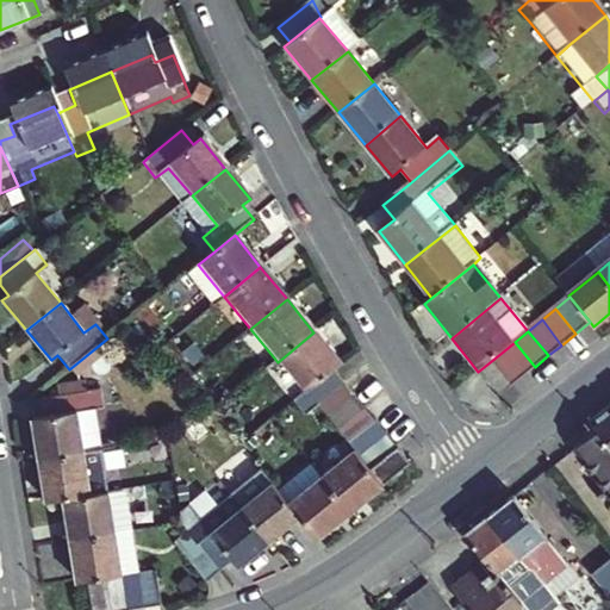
[(313,332),(278,362),(304,394),(331,372),(340,365),(313,332)]
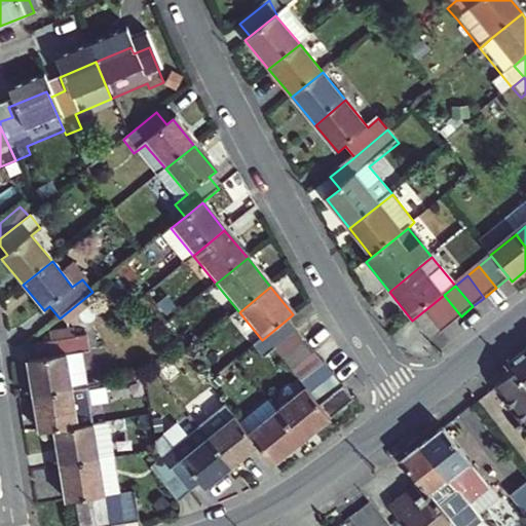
[(444,295),(433,304),(450,326),(461,316),(444,295)]
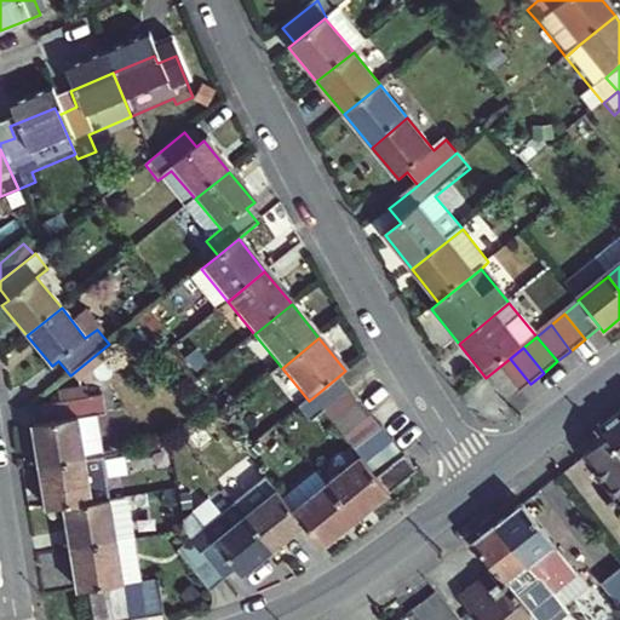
[(510,359),(498,368),(517,394),(530,384),(510,359)]
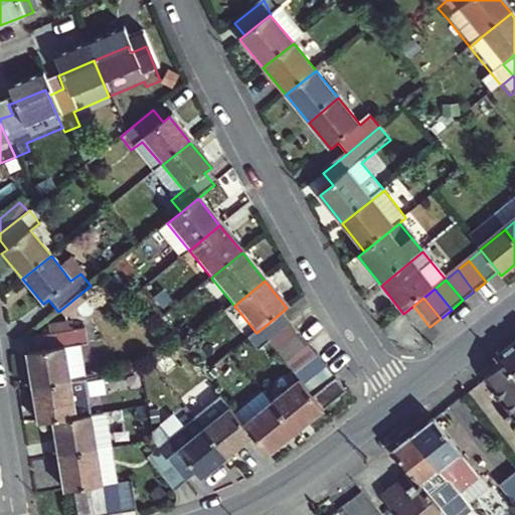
[(430,327),(413,306),(403,314),(420,335),(430,327)]
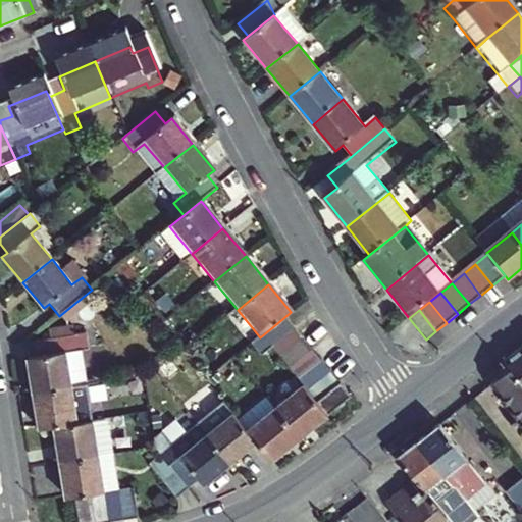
[(260,337),(268,348),(292,328),(283,318),(260,337)]
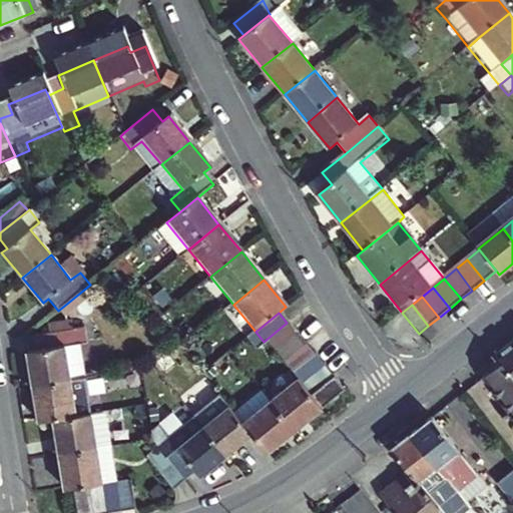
[(264,342),(273,353),(295,333),(287,323),(264,342)]
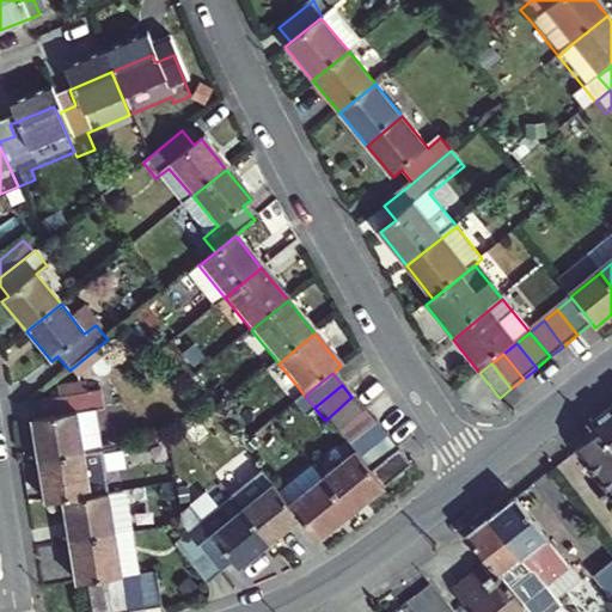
[(325,421),(336,434),(363,411),(352,397),(325,421)]
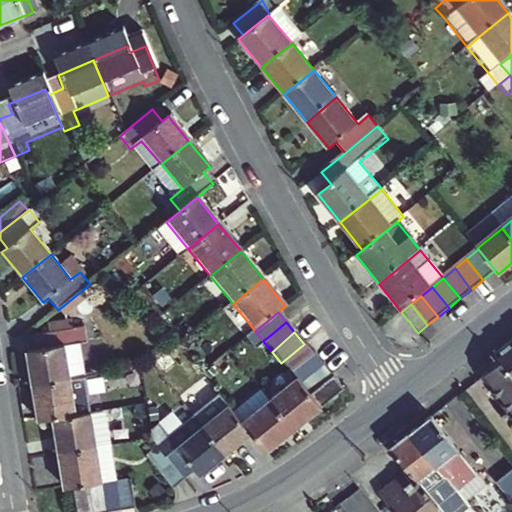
[(31,390),(68,384),(63,352),(76,350),(74,334),(32,340),(34,355),(25,356),(31,390)]
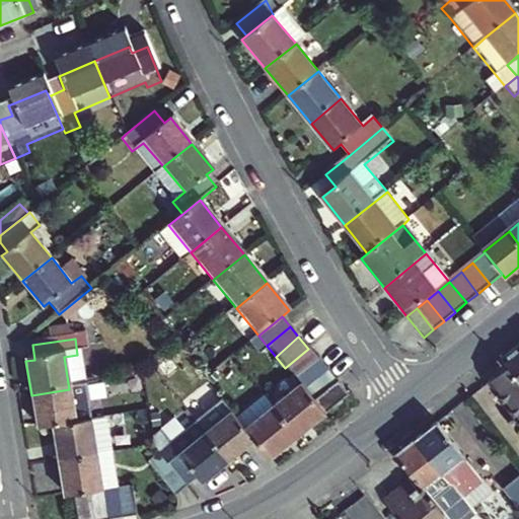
[(518,341),(501,356),(506,364),(518,380),(518,341)]
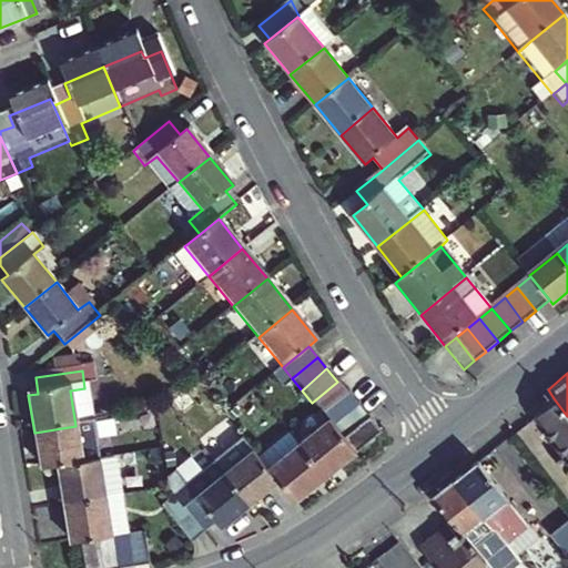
[(312,403),(322,415),(347,394),(337,382),(312,403)]
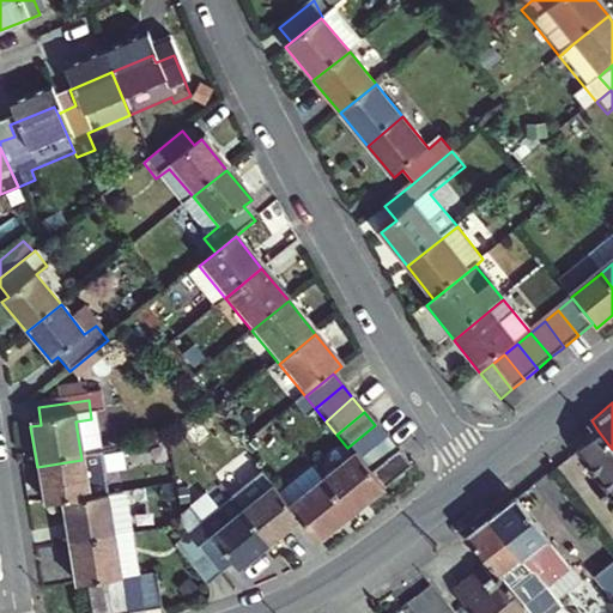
[(353,456),(358,461),(386,438),(375,425),(347,448),(353,456)]
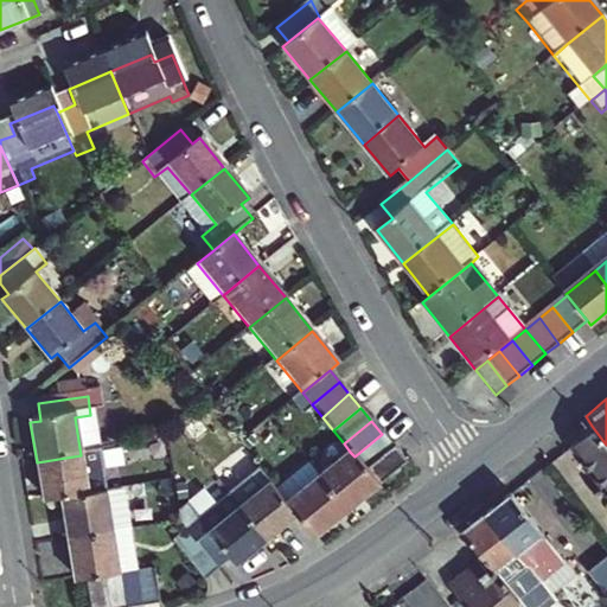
[(606,445),(592,426),(570,442),(606,489),(606,445)]
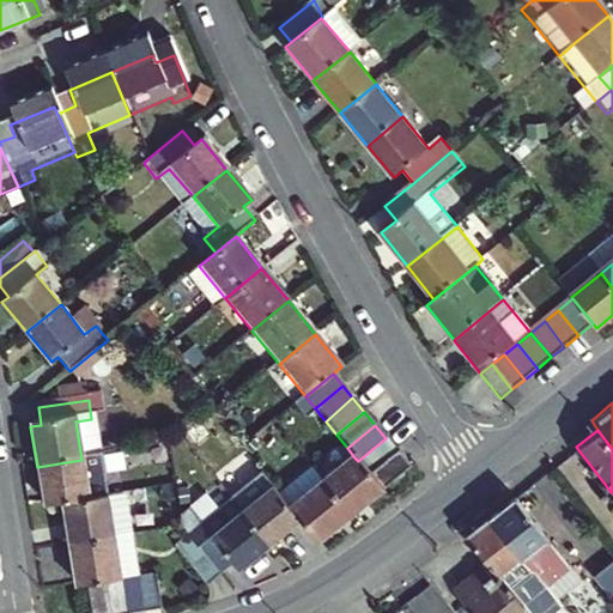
[(358,461),(369,473),(395,451),(386,438),(358,461)]
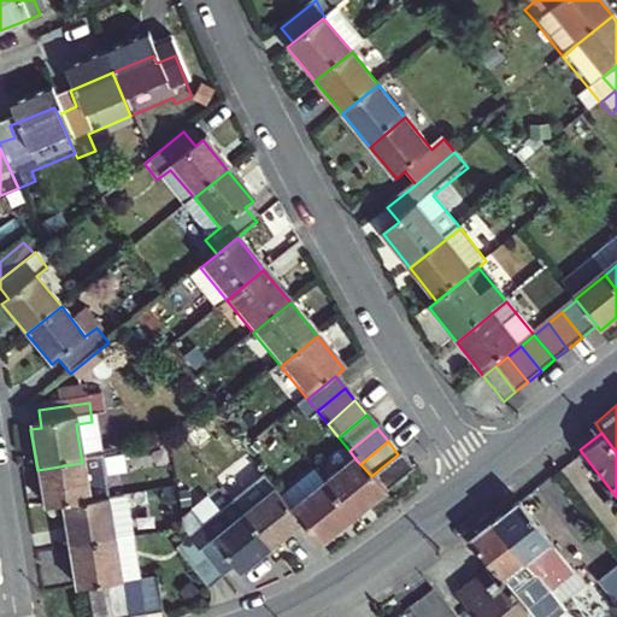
[(371,476),(385,493),(411,471),(398,454),(371,476)]
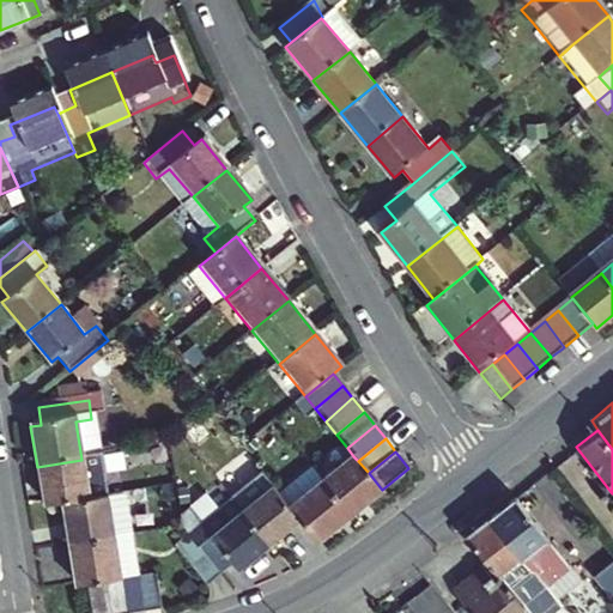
[(107,498),(99,456),(82,460),(37,467),(43,509),(61,505),(97,499),(107,498)]
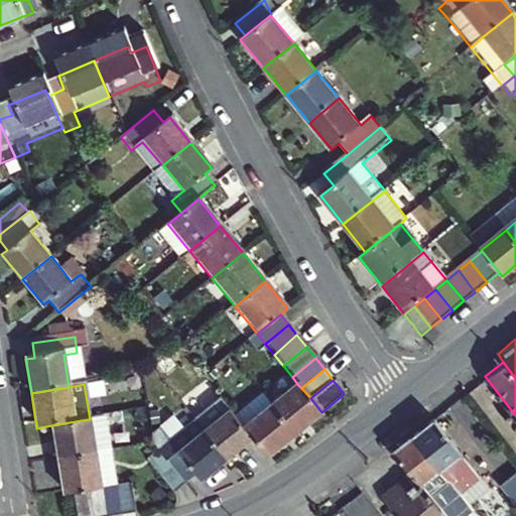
[(297,384),(270,406),(293,435),(321,412),(310,398),(301,388),(297,384)]
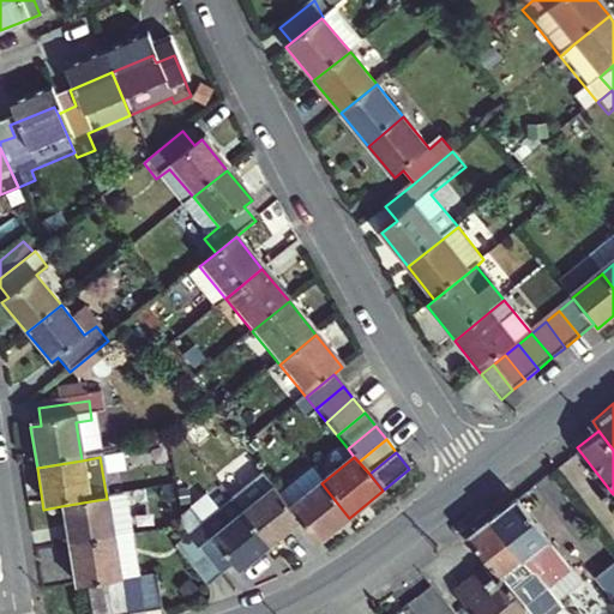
[(309,469),(278,494),(301,523),(318,543),(349,518),(321,483),(309,469)]
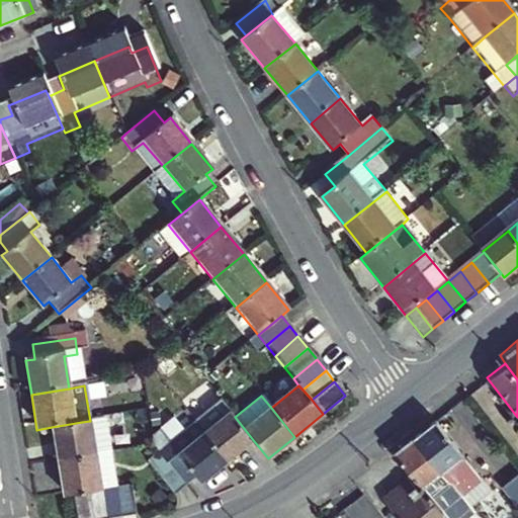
[(195,423),(228,462),(254,441),(235,417),(222,401),(195,423)]
